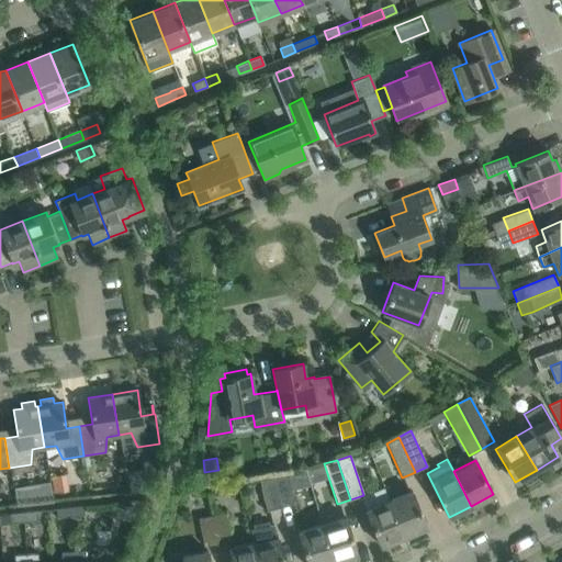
[(221,472),(212,473),(213,486),(222,485),(221,472)]
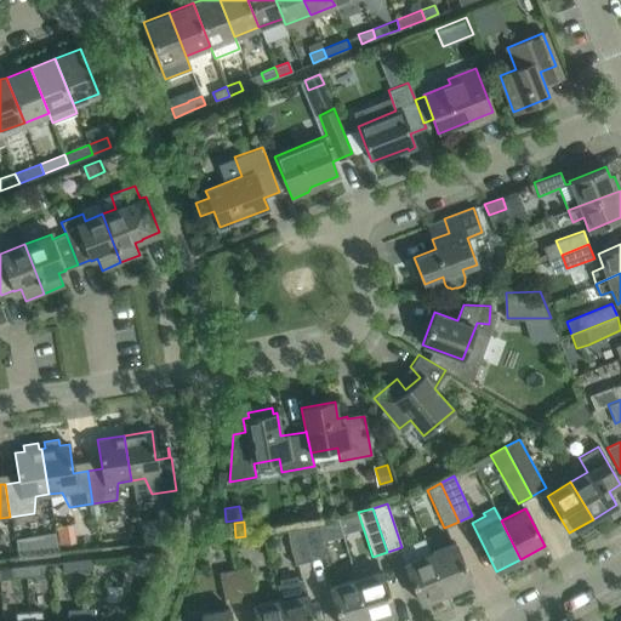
[(69,523),(57,525),(60,545),(73,542),(69,523)]
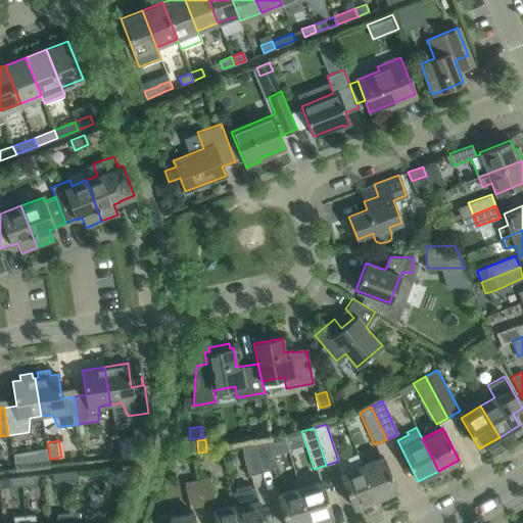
[(198,453),(197,440),(186,441),(187,454),(198,453)]
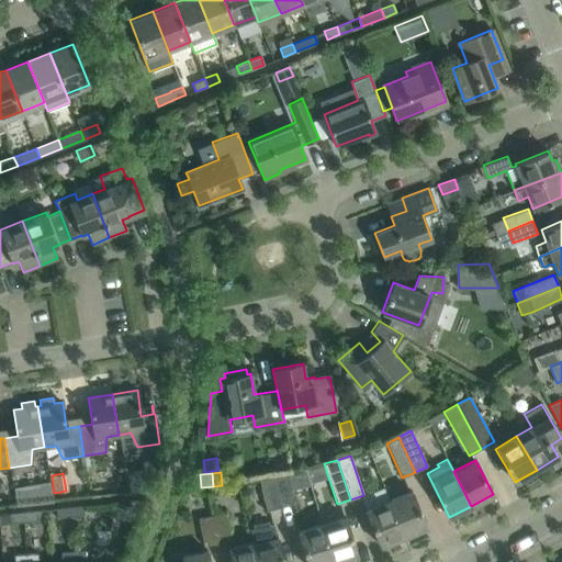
[(294,503),(287,475),(273,478),(280,507),(294,503)]
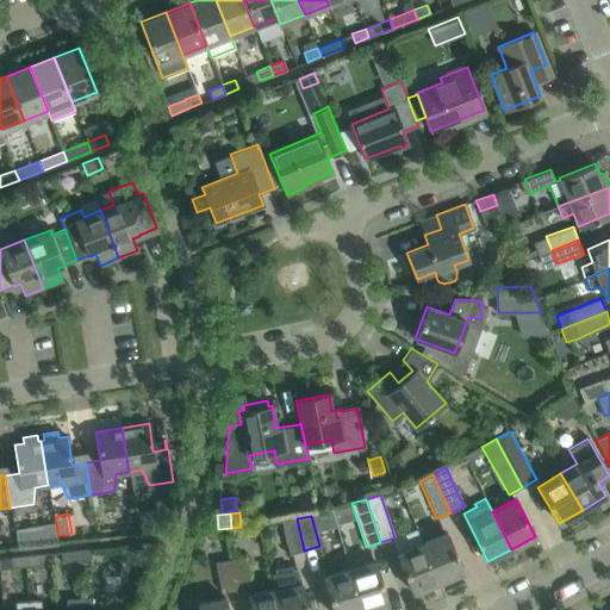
[(304,551),(297,518),(281,521),(290,554),(304,551)]
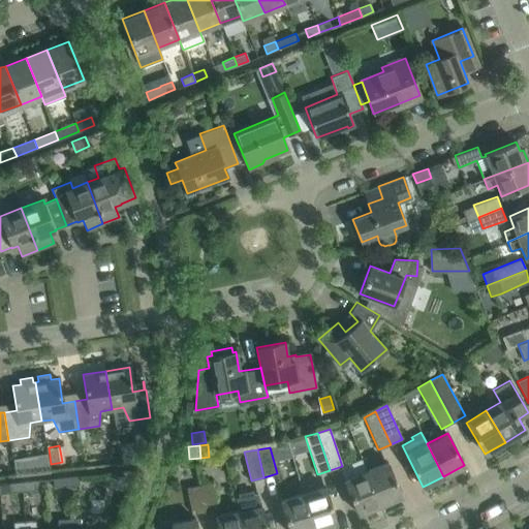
[(380,505),(366,471),(361,458),(342,466),(339,467),(358,514),(380,505)]
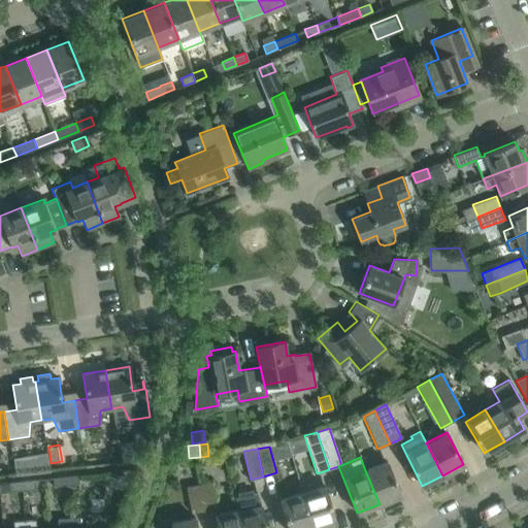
[(387,461),(365,470),(380,504),(400,495),(387,461)]
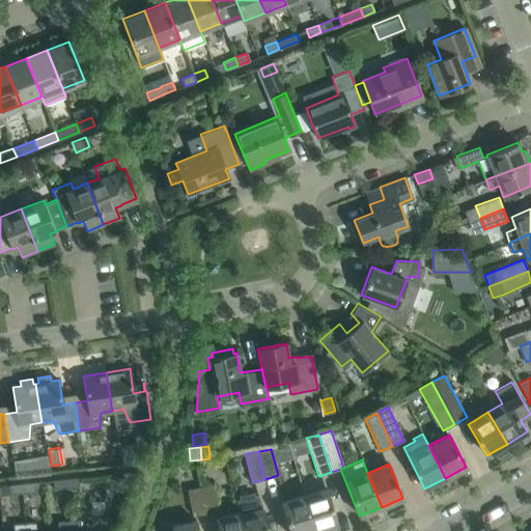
[(79,477),(65,478),(66,487),(79,486),(79,477)]
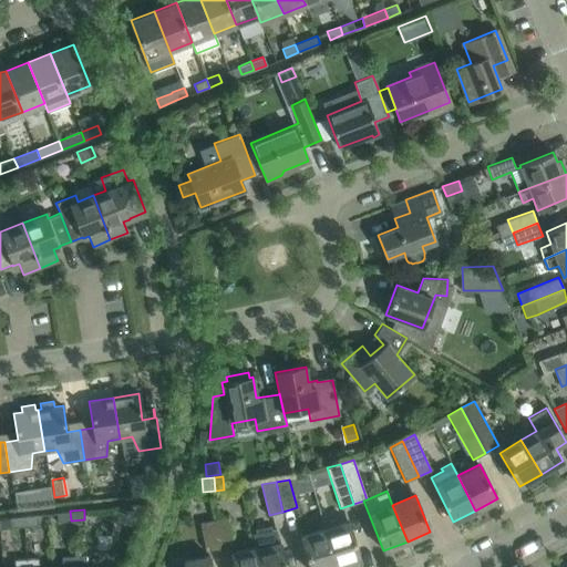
[(119,509),(116,523),(134,525),(135,513),(119,509)]
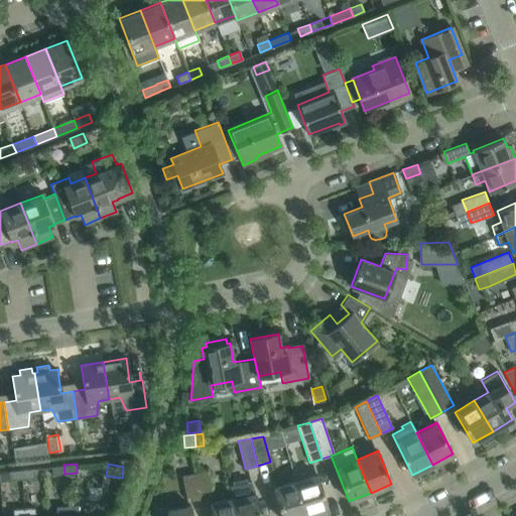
[(65,474),(63,465),(51,467),(51,476),(65,474)]
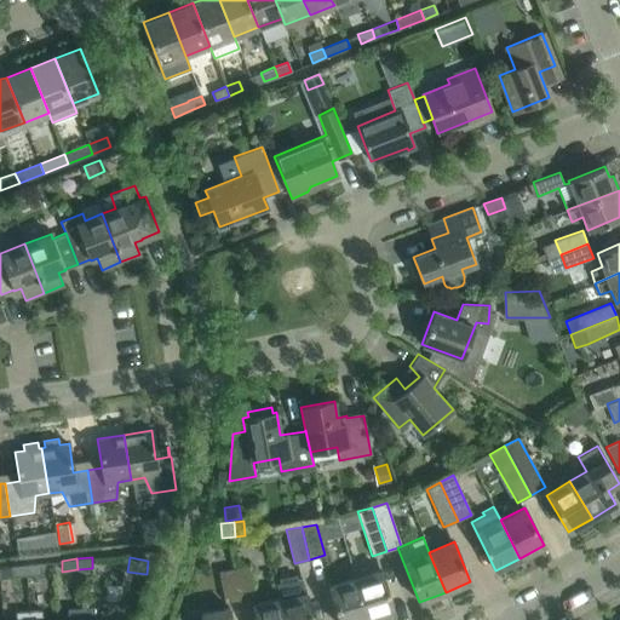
[(40,563),(24,564),(26,575),(41,574),(40,563)]
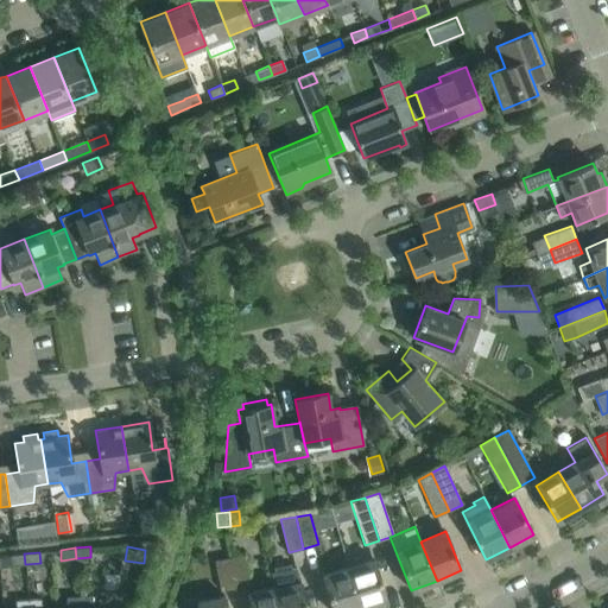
[(25,564),(24,553),(10,555),(10,565),(25,564)]
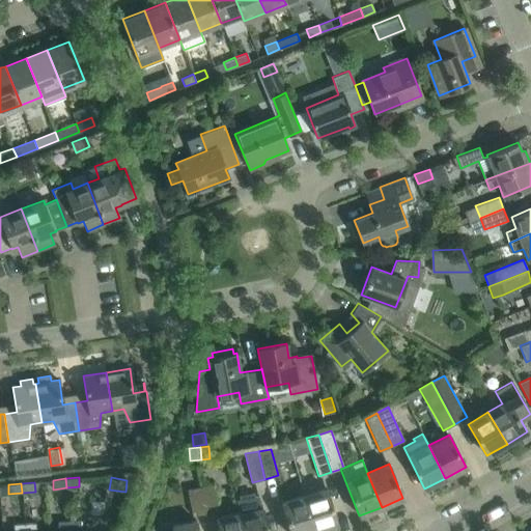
[(213,484),(200,486),(205,513),(218,510),(213,484)]
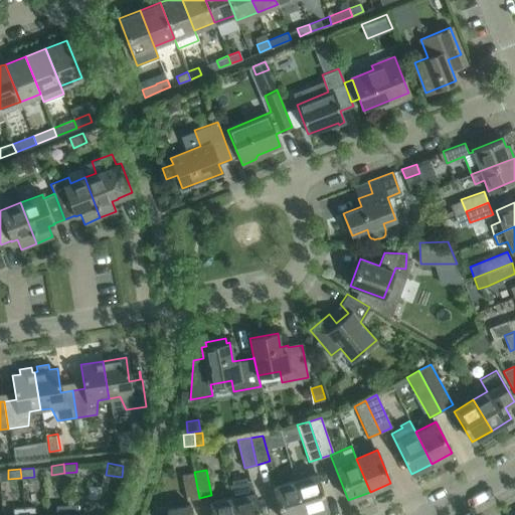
[(199,498),(194,472),(181,475),(186,500),(199,498)]
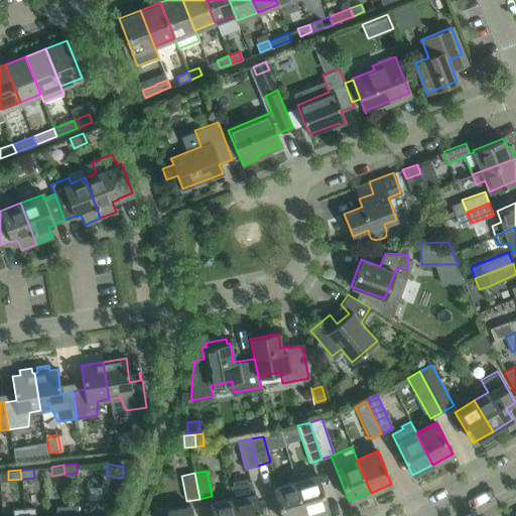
[(295,482),(306,515),(307,515),(306,515),(321,515),(324,515),(323,511),(328,509),(317,475),(295,482)]
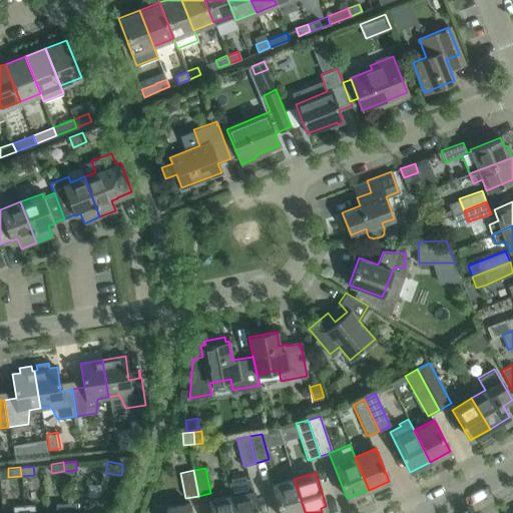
[(303,512),(305,512),(294,479),(272,485),(280,512),(303,512)]
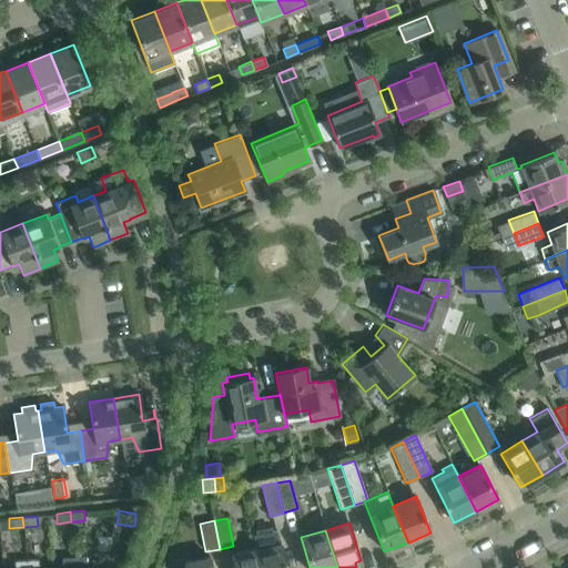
[(260,567),(285,567),(280,539),(279,539),(276,531),(253,536),(256,548),(260,567)]
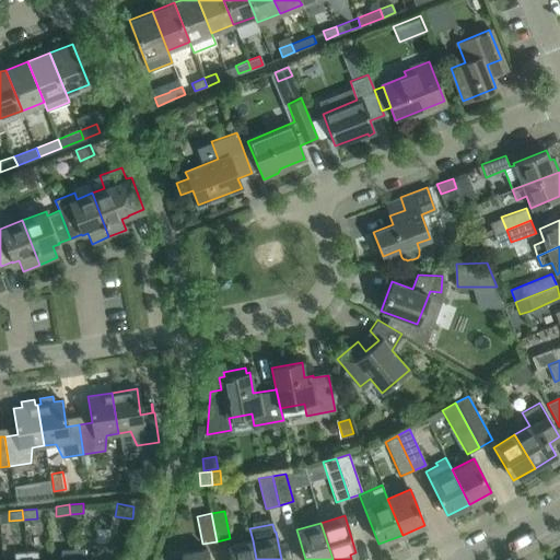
[(256,559),(253,540),(228,545),(231,559),(256,559)]
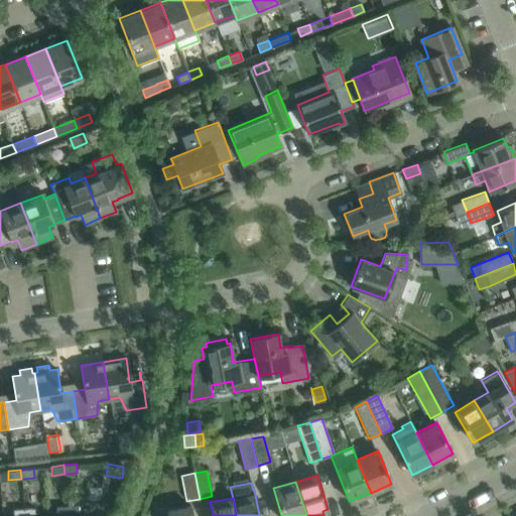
[(78,515),(78,505),(67,506),(67,515),(78,515)]
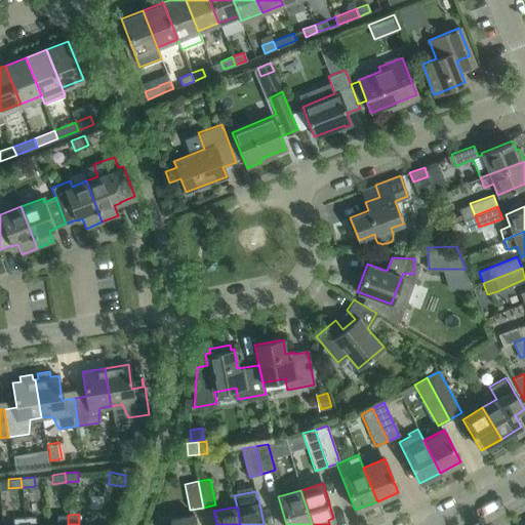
[(68,524),(68,515),(56,515),(56,524),(68,524)]
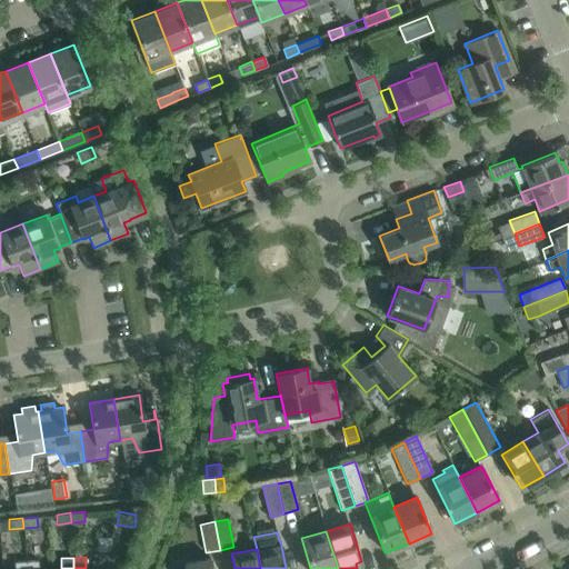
[(211,568),(210,558),(185,561),(186,568),(211,568)]
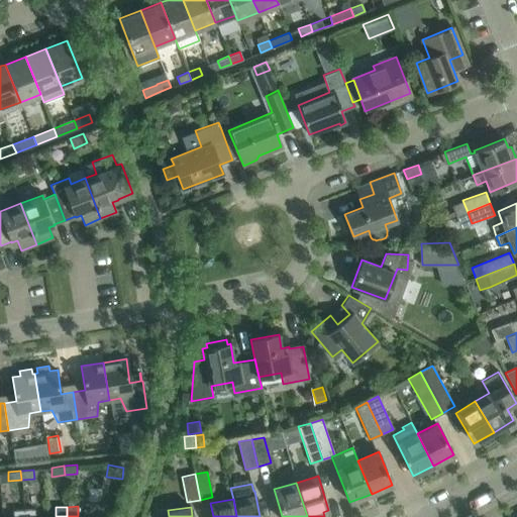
[(34,516),(34,508),(23,509),(23,516),(34,516)]
